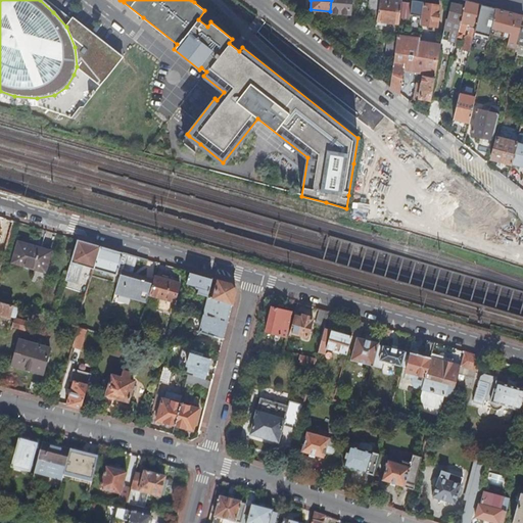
[(349,0),(331,0),(330,11),(349,12),(349,0)]
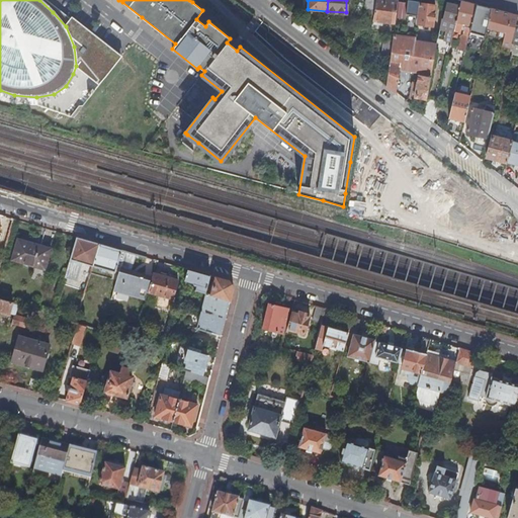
[(383,21),(395,22),(398,1),(390,0),(376,0),(375,9),(372,23),(382,24),(383,21)]
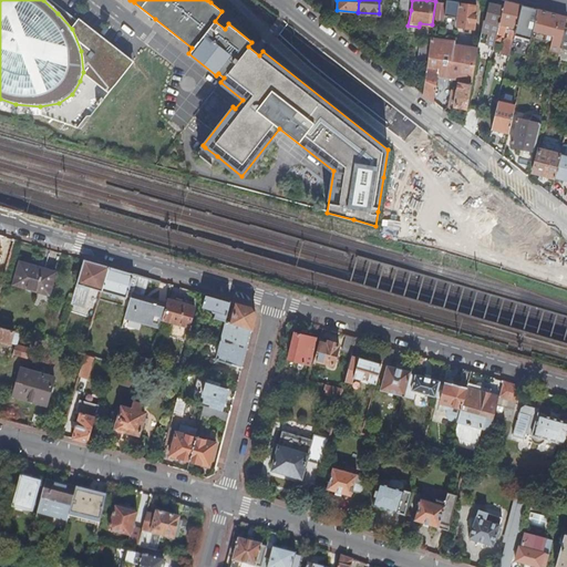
[(504,39),(500,53),(508,55),(522,4),(514,2),(505,0),(504,7),(498,26),(496,34),(503,37),(506,24),(513,27),(512,30),(509,30),(508,37),(504,39)]
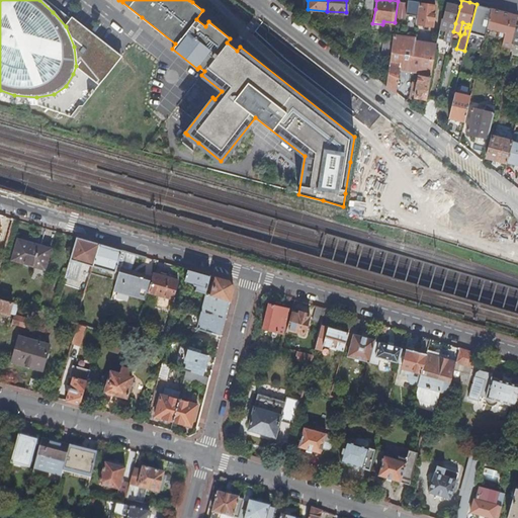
[(407,2),(399,1),(397,17),(405,18),(407,2)]
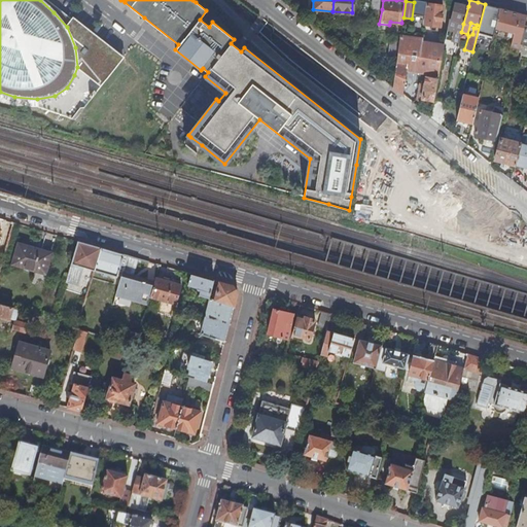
[(443,6),(427,3),(424,24),(431,25),(430,29),(435,30),(436,26),(441,26),(442,15),(444,15),(445,12),(443,12),(443,6)]
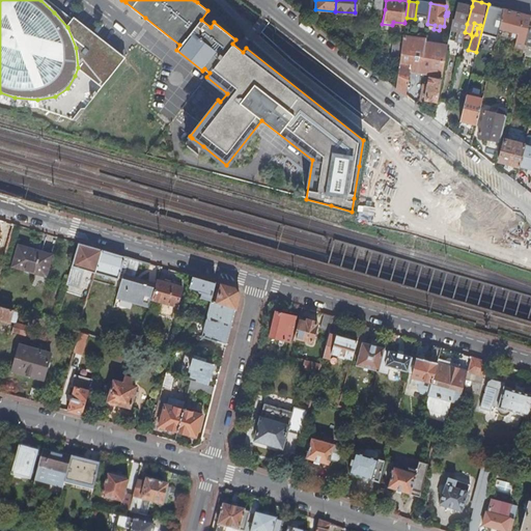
[(453,19),(450,28),(457,30),(455,40),(463,42),(465,32),(467,24),(472,6),(462,3),(460,7),(457,7),(454,20),(453,19)]
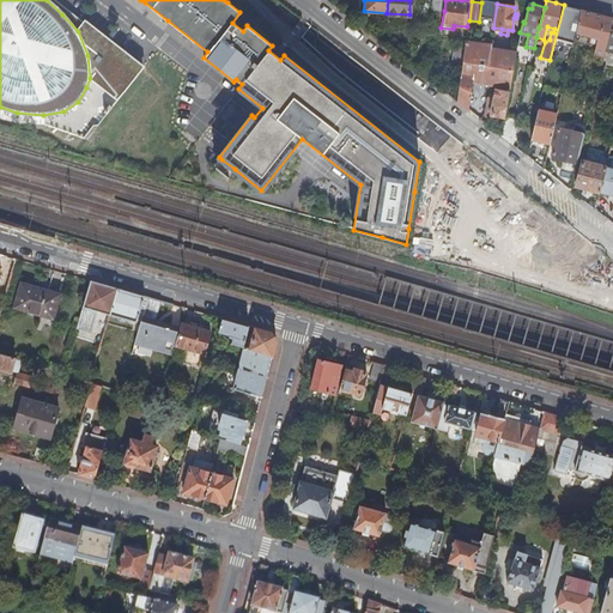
[(441,28),(444,11),(434,10),(430,32),(441,34),(441,28)]
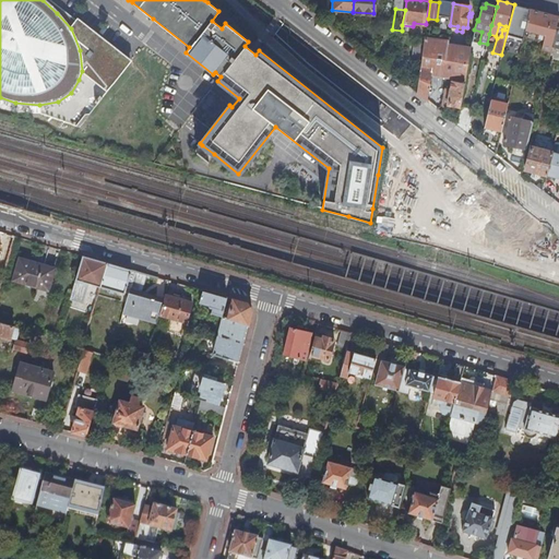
[(531,9),(525,30),(545,35),(542,48),(550,50),(558,15),(544,12),(531,9)]
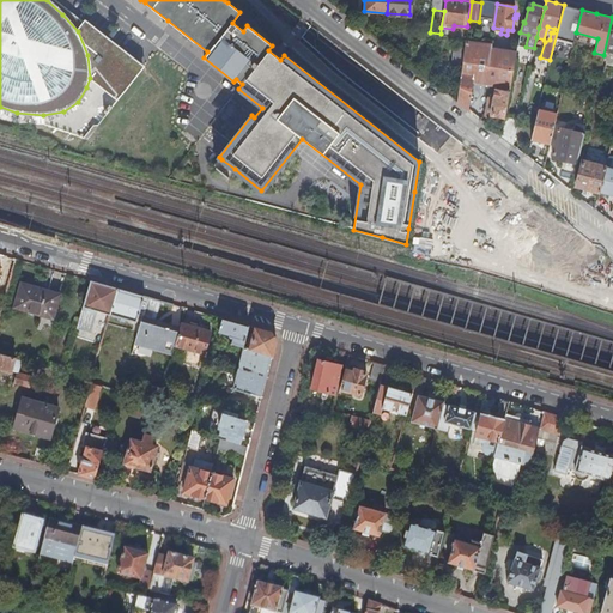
[(0,119),(7,121),(44,126),(87,143),(145,68),(137,62),(85,23),(78,31),(87,55),(90,78),(86,87),(78,102),(64,111),(43,115),(17,113),(0,107),(0,119)]
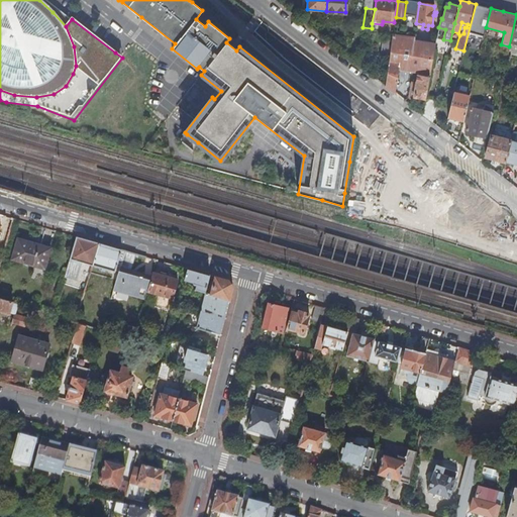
[(413,39),(423,41),(425,32),(415,30),(414,36),(413,39)]
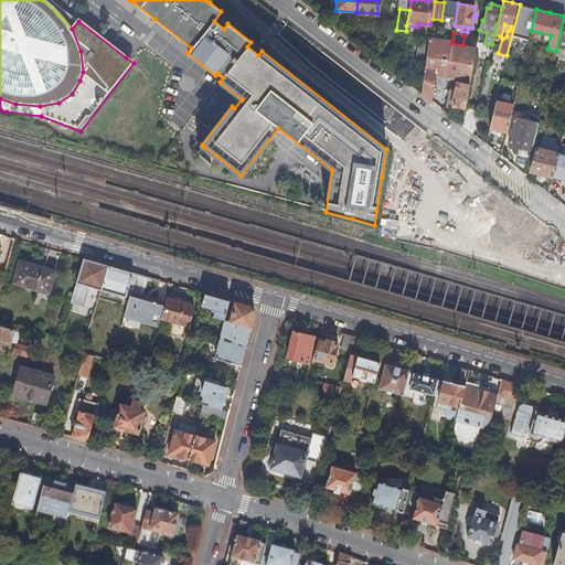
[(466,106),(476,48),(462,45),(451,43),(452,40),(429,38),(428,44),(426,62),(422,95),(434,104),(435,102),(435,100),(436,95),(434,95),(436,76),(457,80),(455,92),(450,91),(449,96),(447,107),(448,108),(452,109),(454,106),(466,108),(466,106)]
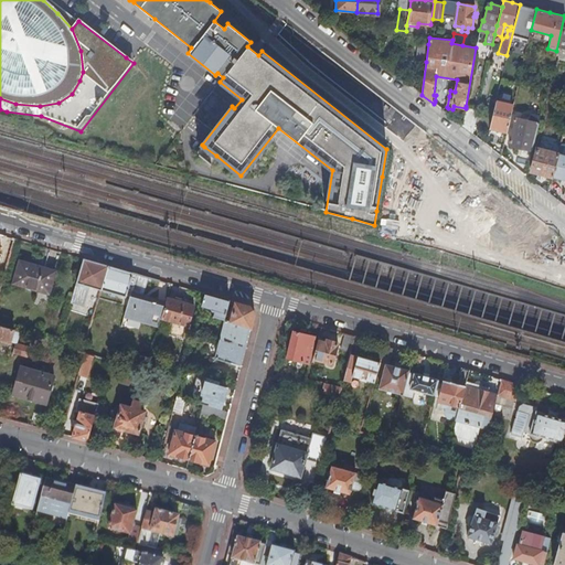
[(417,61),(426,62),(428,44),(419,43),(417,61)]
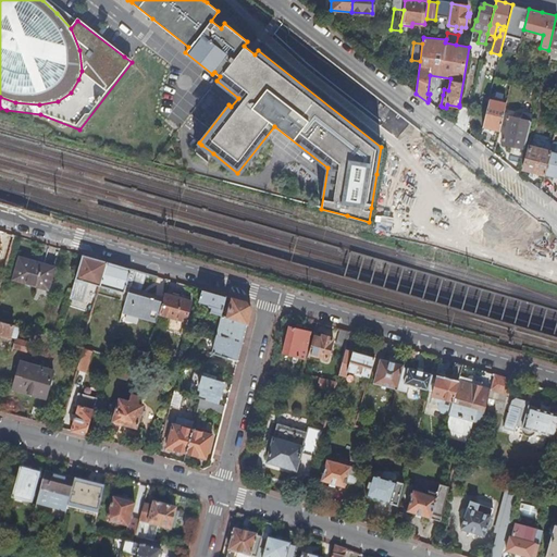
[(499,131),(506,103),(490,99),(483,126),(499,131)]
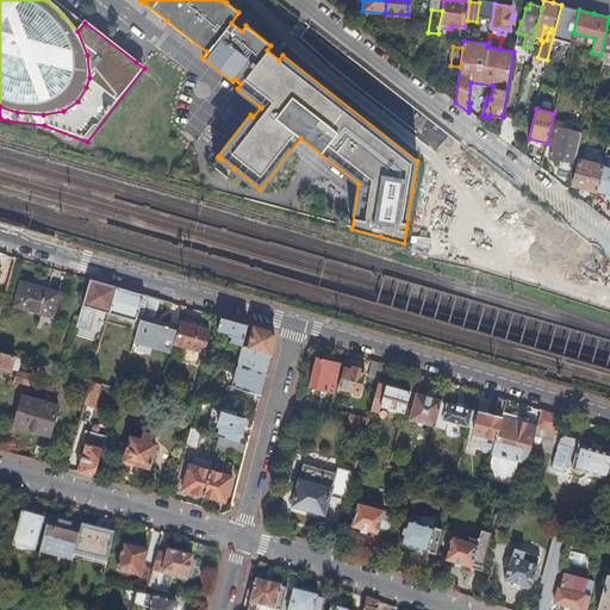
[(516,118),(503,114),(503,117),(499,136),(510,144),(516,118)]
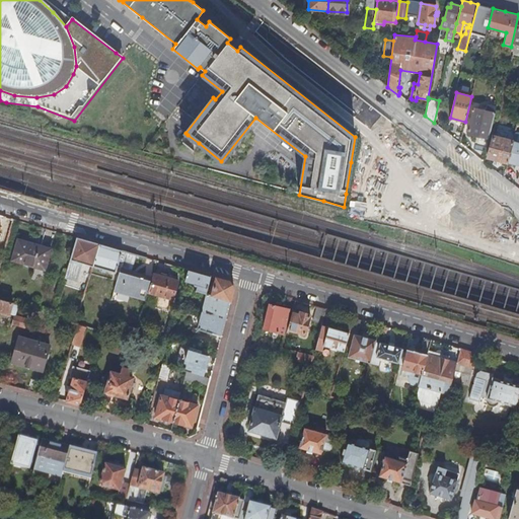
[(467,133),(489,138),(495,114),(473,108),(467,133)]
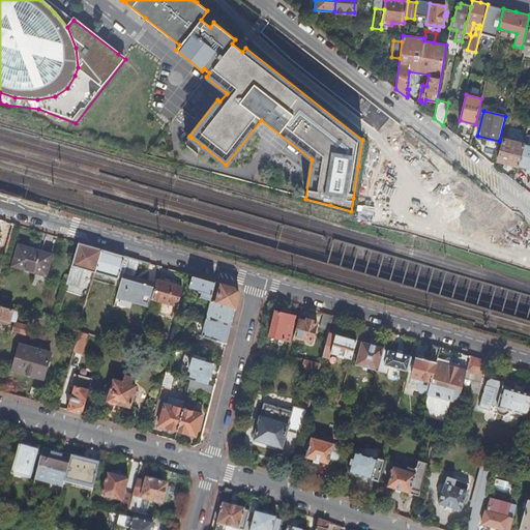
[(517,140),(520,130),(509,128),(507,138),(517,140)]
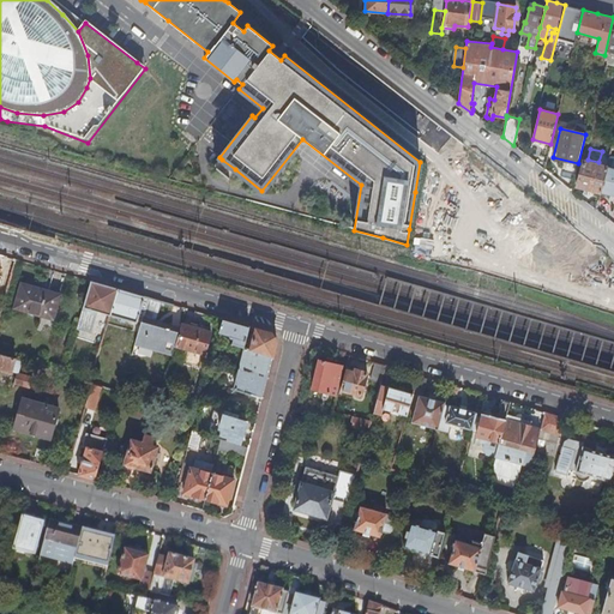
[(235,169),(222,160),(216,167),(228,178),(235,169)]
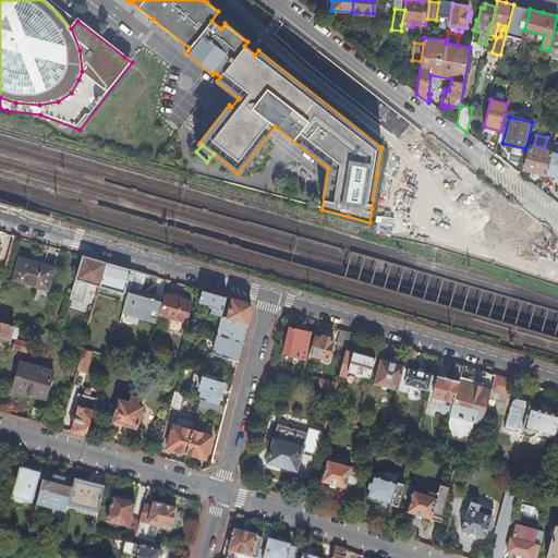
[(524,170),(545,176),(546,176),(552,152),(530,146),(524,170)]
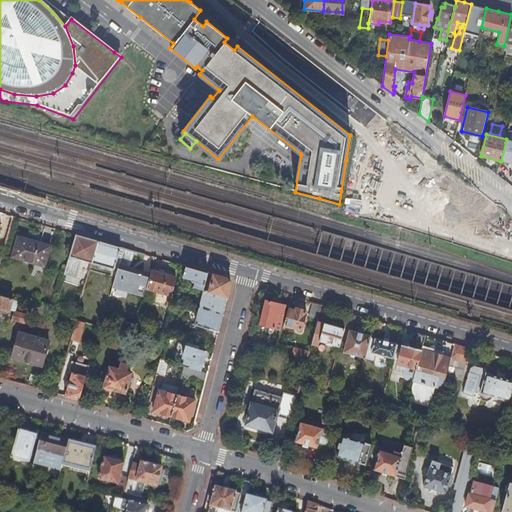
[(511,140),(506,139),(501,161),(511,163),(511,140)]
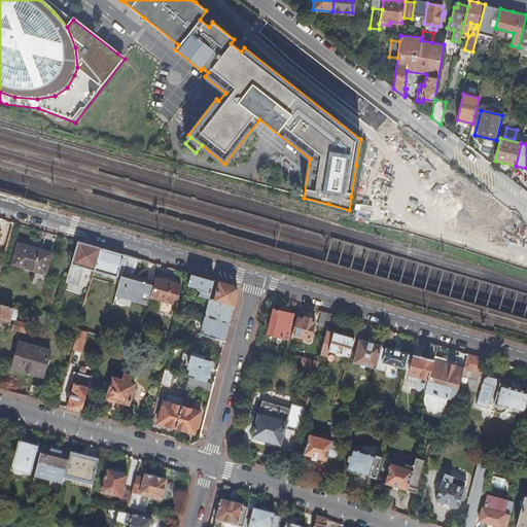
[(511,179),(513,175),(506,171),(504,174),(511,179)]
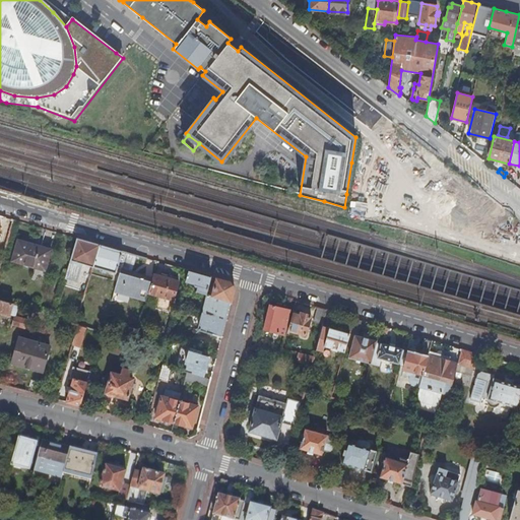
[(77,238),(65,279),(77,283),(83,264),(93,267),(100,245),(81,239),(77,238)]
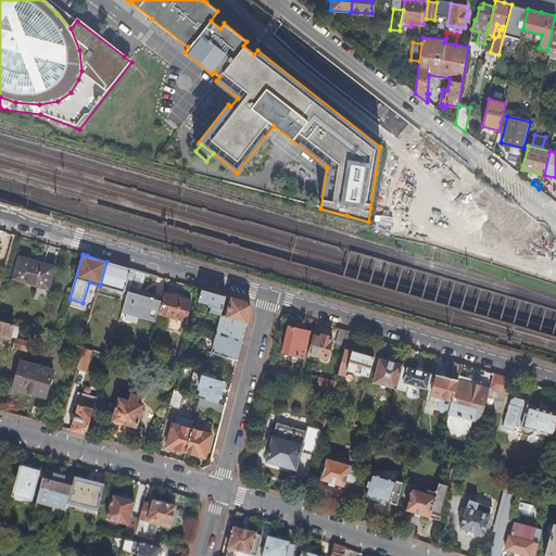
[(54,267),(20,257),(14,278),(49,288),(54,267)]
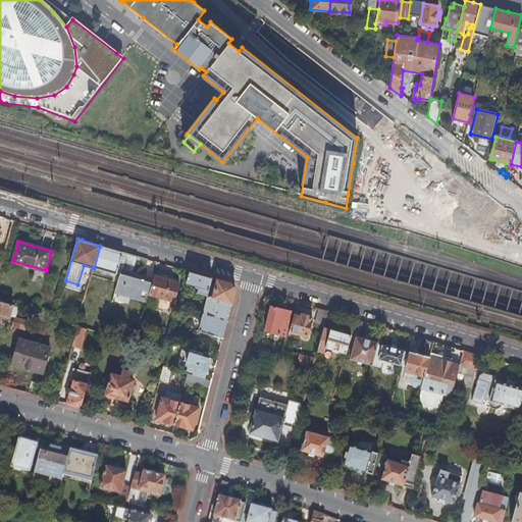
[(116,274),(117,273),(123,252),(113,250),(100,246),(94,268),(116,274)]
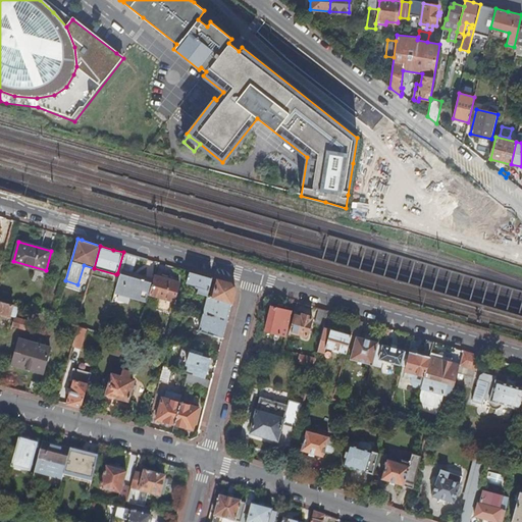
[(123,252),(117,273),(120,274),(126,253),(123,252)]
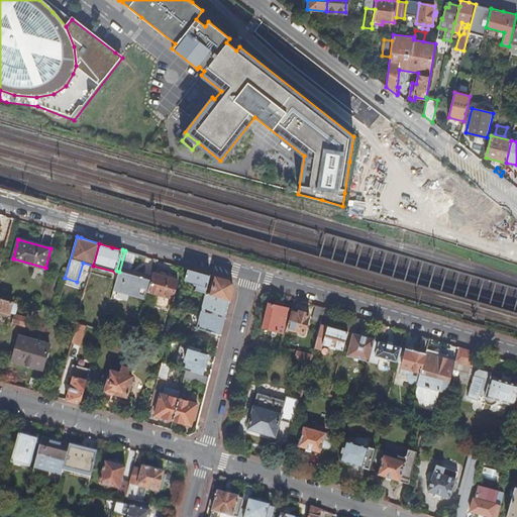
[(114,288),(145,297),(147,291),(152,276),(131,270),(136,253),(125,250),(119,272),(114,288)]
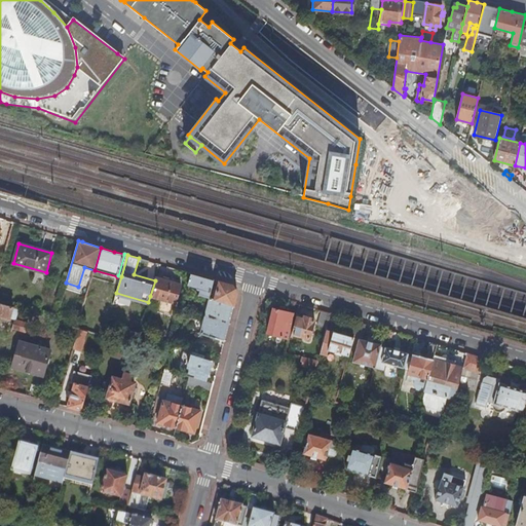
[(191,273),(188,285),(195,287),(198,290),(199,290),(198,295),(209,298),(211,291),(214,279),(191,273)]
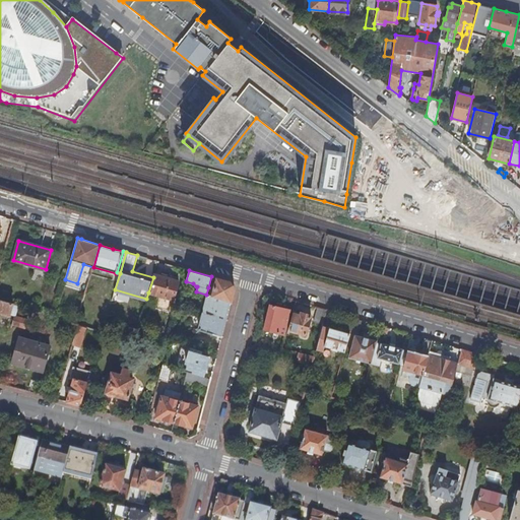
[(153,277),(148,293),(174,300),(179,281),(153,274),(153,277)]
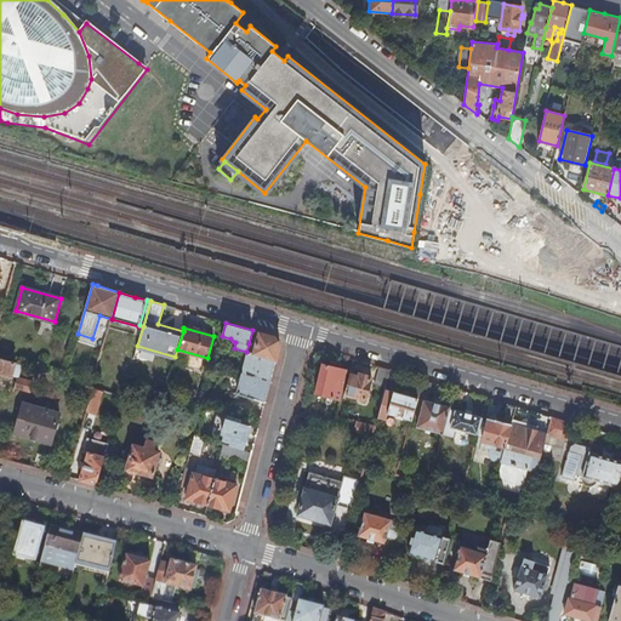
[(275,337),(260,332),(254,354),(275,360),(280,345),(275,337)]
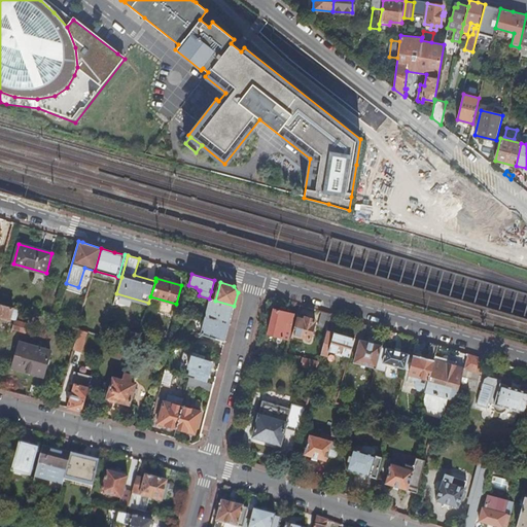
[(210,299),(206,316),(230,323),(233,312),(234,306),(215,301),(212,300),(210,299)]
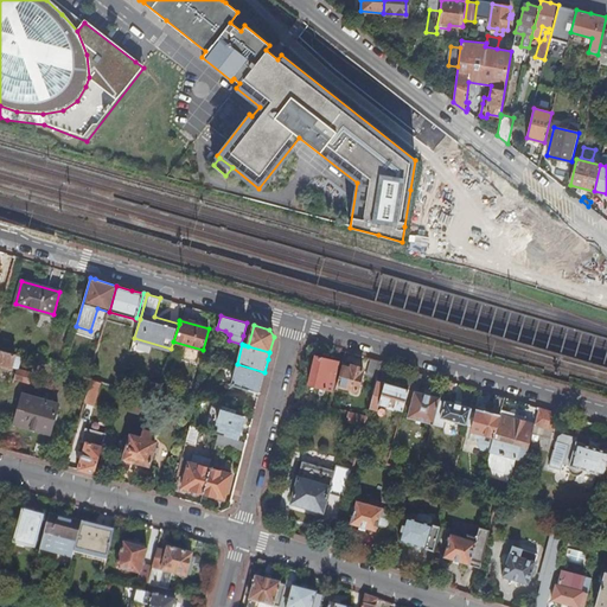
[(12,368),(17,370),(18,370),(21,356),(0,350),(0,365),(1,366),(0,370),(8,372),(10,369),(11,369),(12,368)]
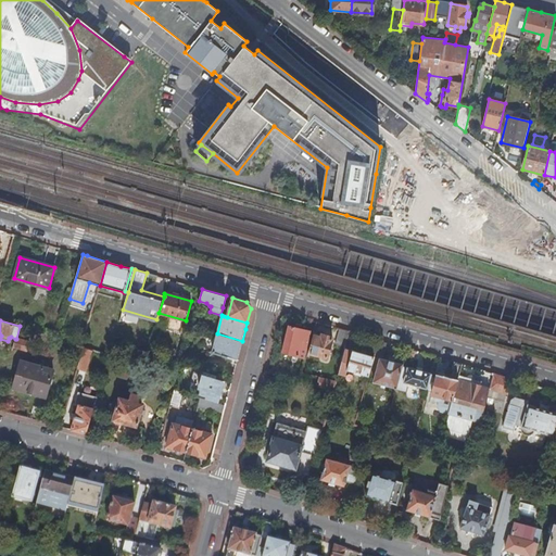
[(311,331),(289,326),(282,352),(304,357),(311,331)]
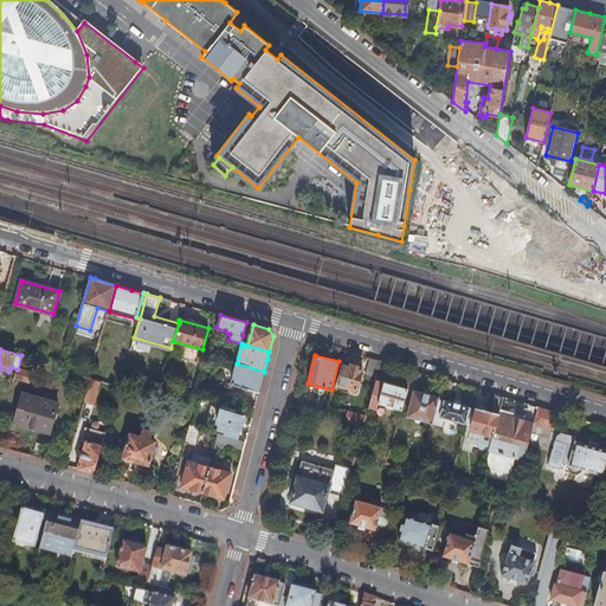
[(367,375),(376,378),(381,361),(371,358),(367,375)]
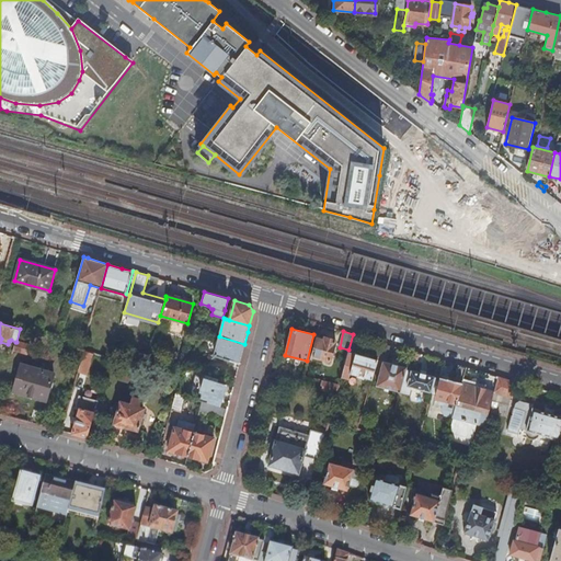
[(219,336),(214,355),(239,363),(242,353),(244,344),(219,336)]
